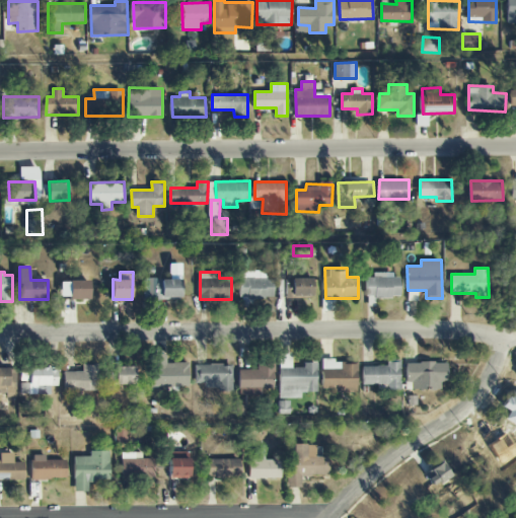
[(367,275),(367,297),(400,297),(400,274),(367,275)]
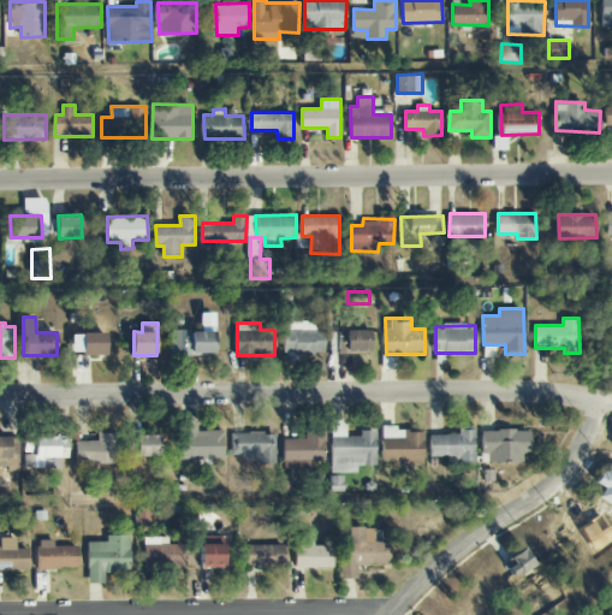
[(215,354),(215,330),(171,331),(172,355),(215,354)]
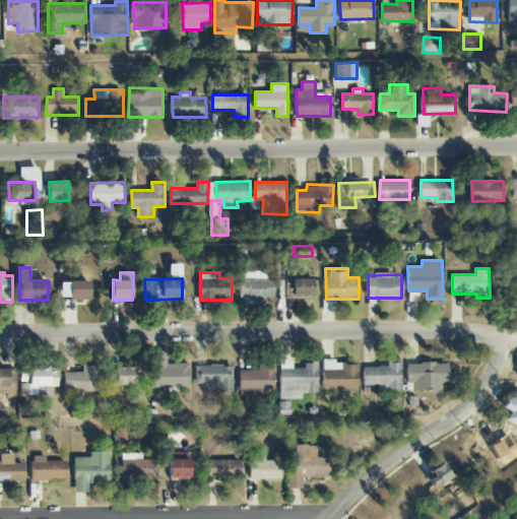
[(288,297),(313,297),(313,278),(288,278),(288,297)]
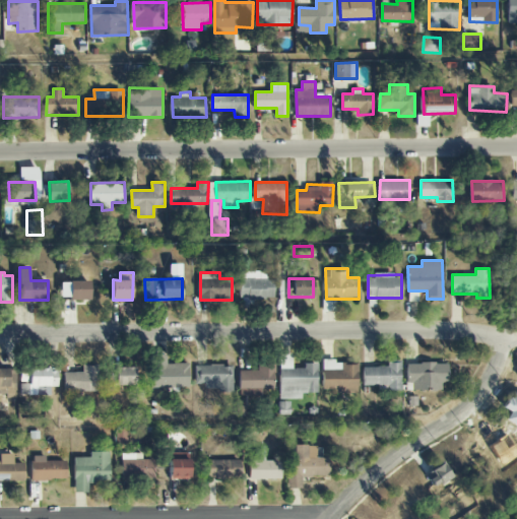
[(89,280),(71,280),(71,300),(90,300),(89,280)]
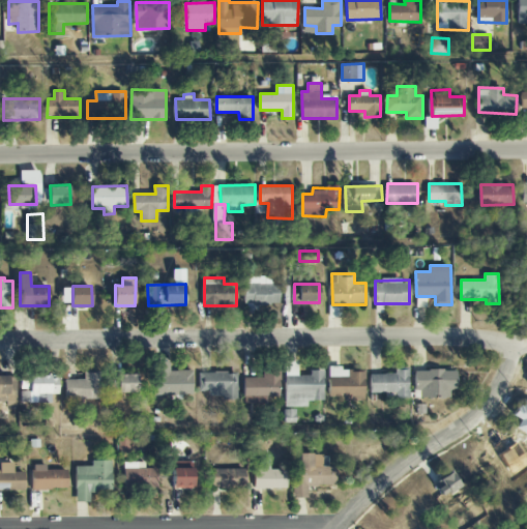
[(193,370),(172,370),(171,361),(157,361),(158,395),(194,394),(193,370)]
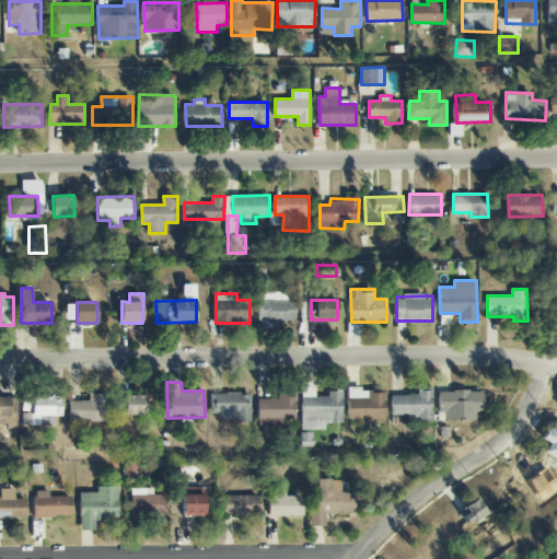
[(303,430),(326,430),(326,423),(343,422),(343,391),(328,391),(328,396),(316,396),(316,382),(303,382),(303,430)]
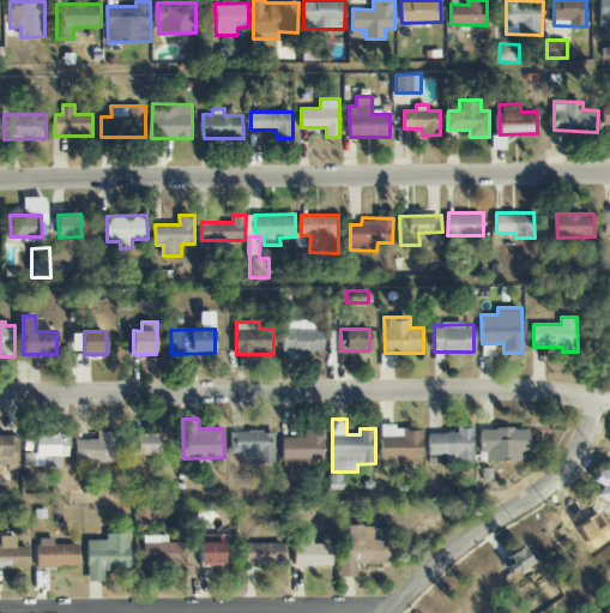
[(430,455),(459,455),(459,461),(473,461),(473,425),(459,425),(459,432),(429,432),(430,455)]
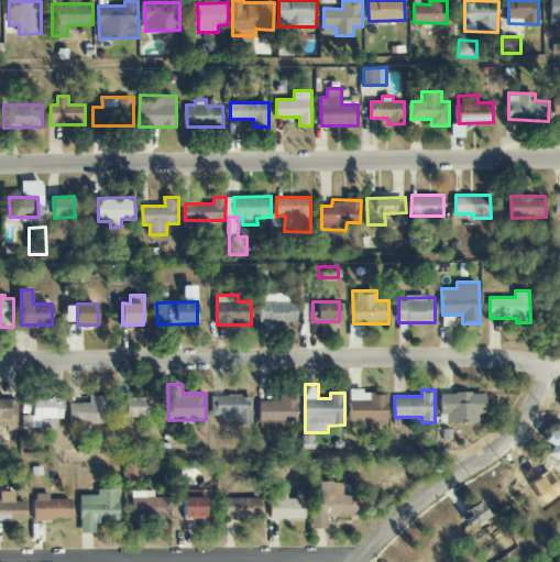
[(350,422),(387,423),(388,392),(351,390),(350,422)]
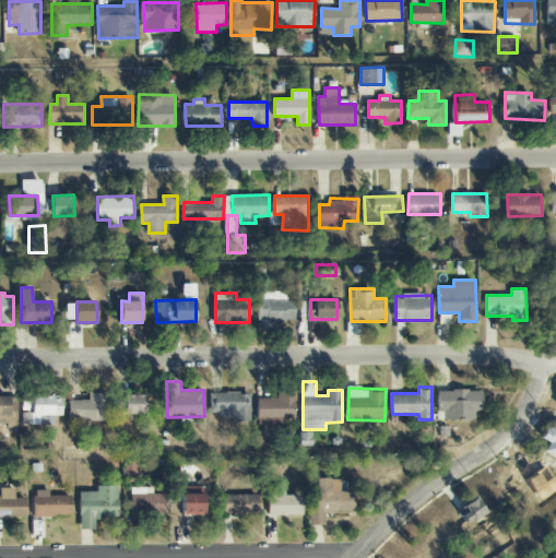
[(279,399),(259,398),(259,424),(284,425),(284,418),(296,419),(296,391),(279,390),(279,399)]
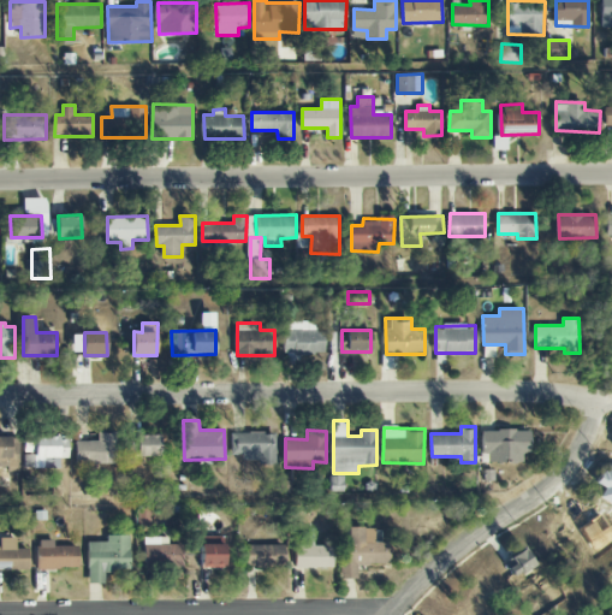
[(530,430),(483,430),(483,461),(523,462),(523,453),(530,453),(530,430)]
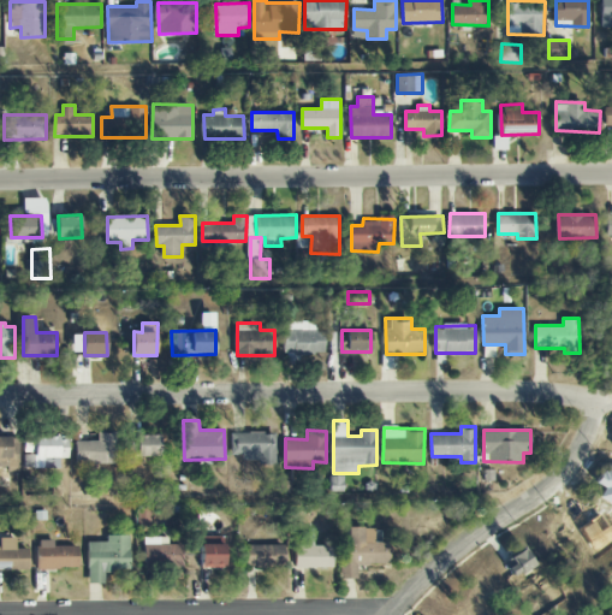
[(232,432),(233,454),(244,454),(245,462),(277,462),(277,432),(232,432)]
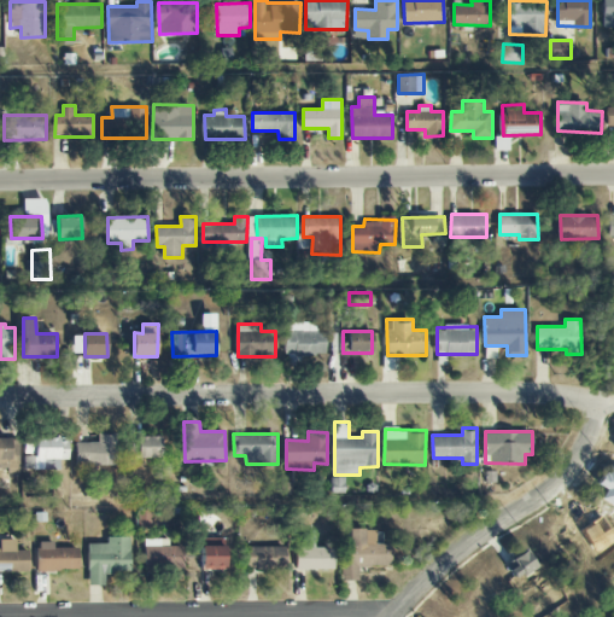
[(79,465),(118,465),(118,435),(99,435),(100,442),(77,442),(79,465)]
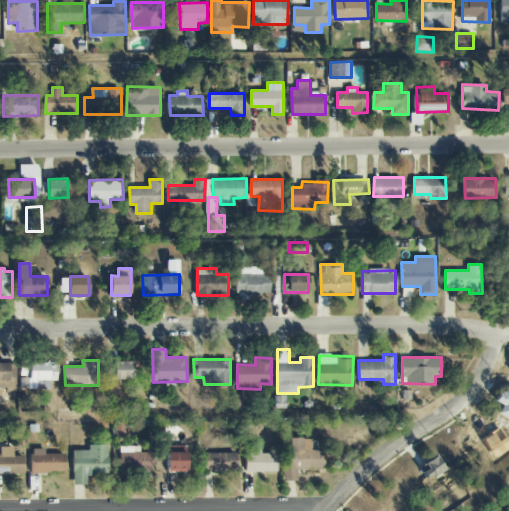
[(134,361),(110,361),(110,379),(134,379),(134,361)]
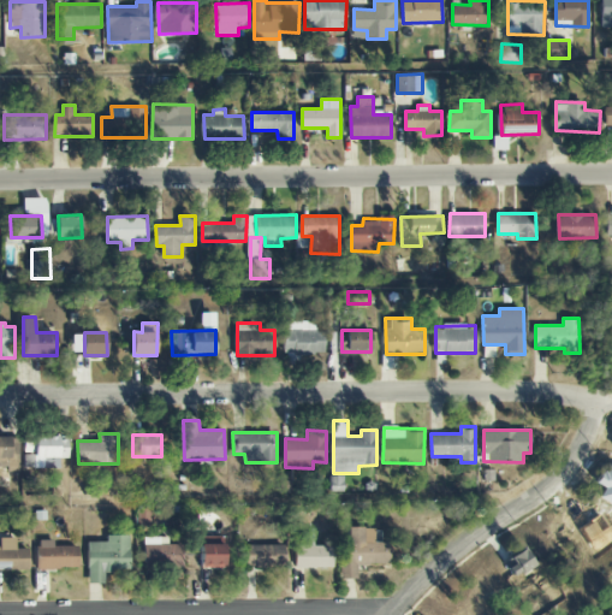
[(19,436),(0,436),(0,467),(18,468),(19,436)]
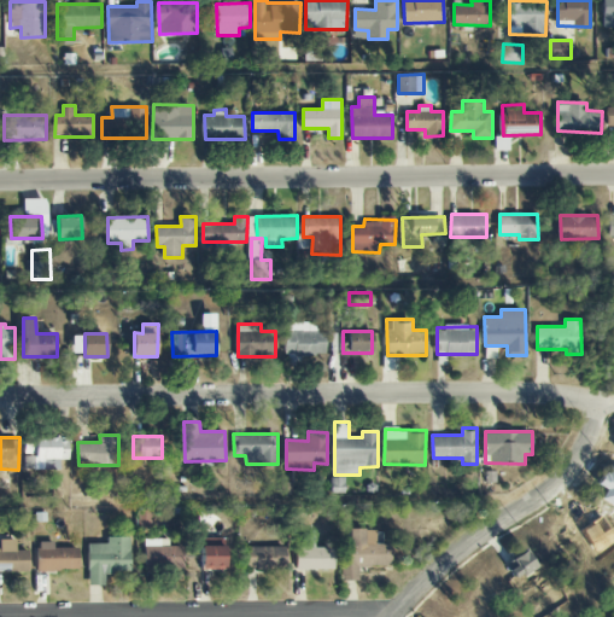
[(25,469),(59,470),(60,459),(69,459),(70,438),(27,437),(25,454),(25,469)]
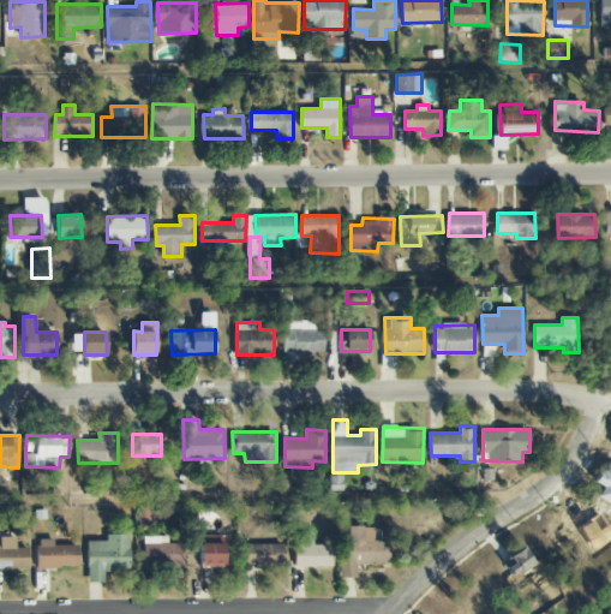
[(333,544),(316,544),(315,526),(298,528),(299,566),(334,566),(333,544)]
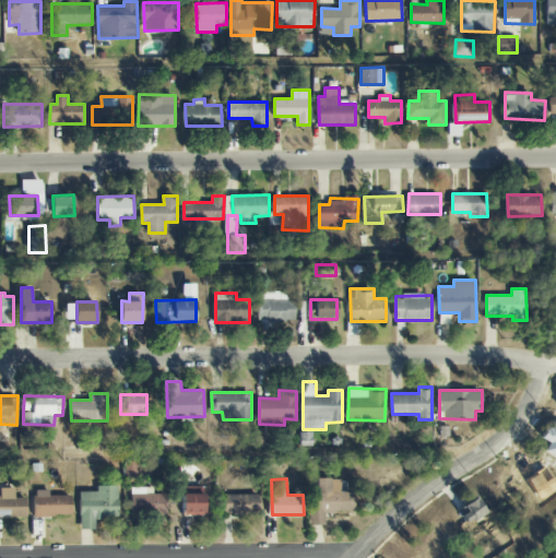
[(354,512),(354,491),(342,491),(342,478),(318,478),(318,509),(312,509),(312,524),(327,524),(327,512),(354,512)]
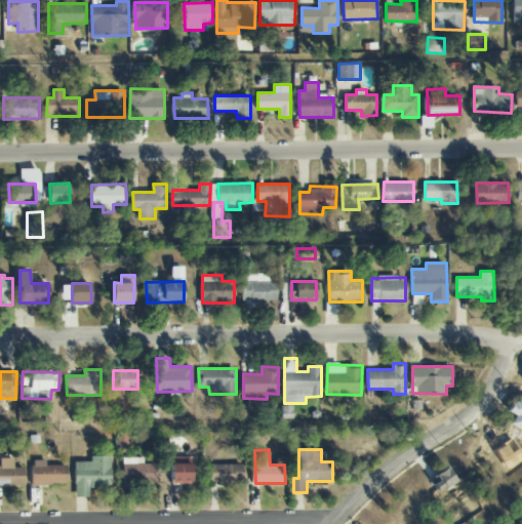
[(112,455),(92,455),(92,460),(76,461),(76,496),(90,496),(90,486),(112,486),(112,455)]
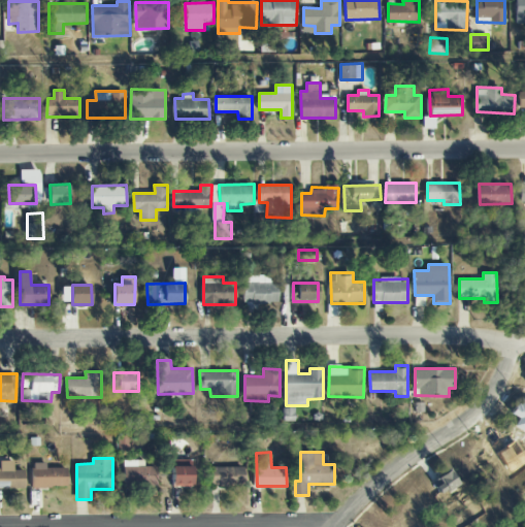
[(14,460),(2,460),(2,468),(0,467),(0,487),(26,488),(26,469),(14,469),(14,460)]
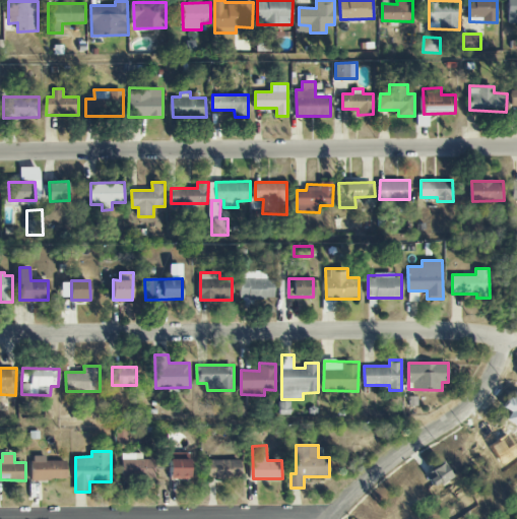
[(144,453),(124,453),(124,478),(155,479),(156,459),(144,459),(144,453)]
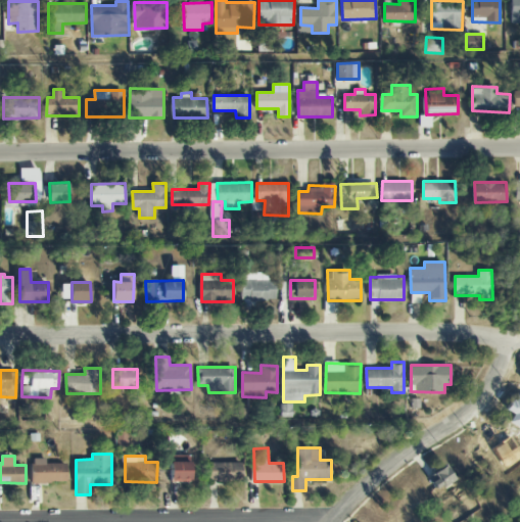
[(47,463),(47,458),(33,458),(34,482),(68,482),(67,463),(47,463)]
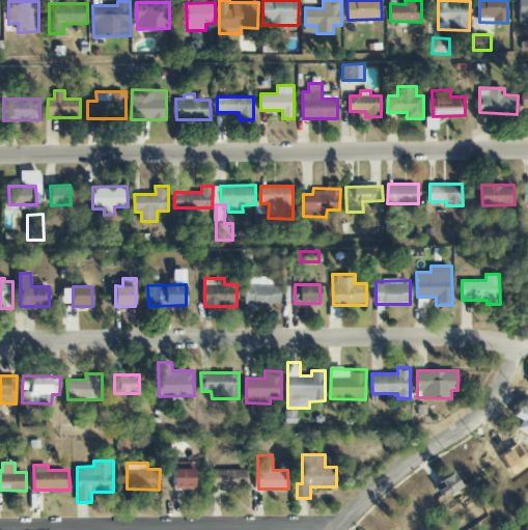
[(174,489),(194,489),(194,469),(175,469),(174,489)]
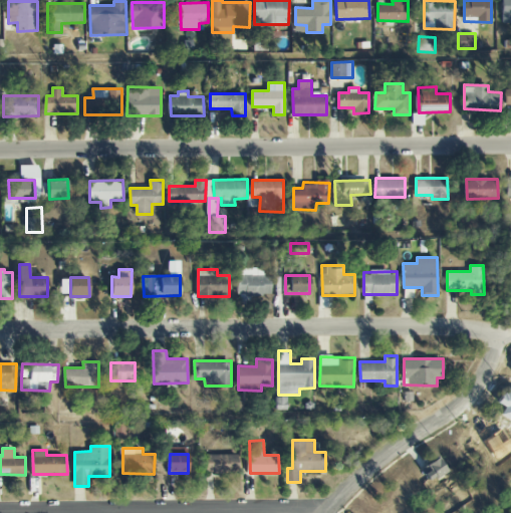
[(207,455),(207,473),(231,472),(231,469),(238,468),(238,454),(207,455)]
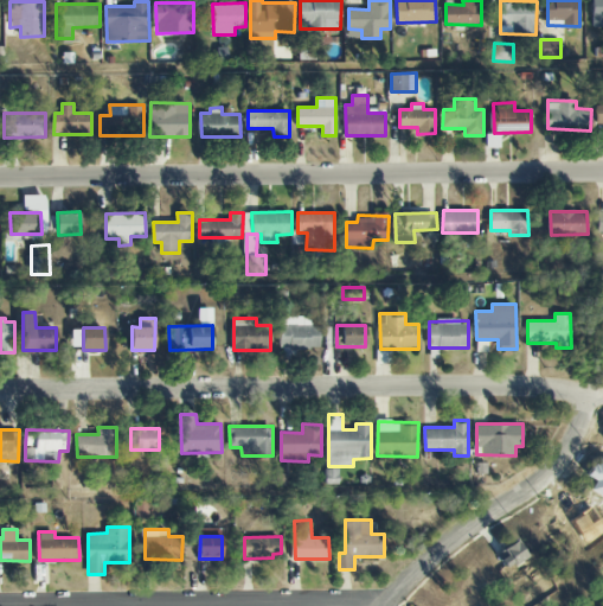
[(508,569),(527,556),(517,540),(498,553),(508,569)]
